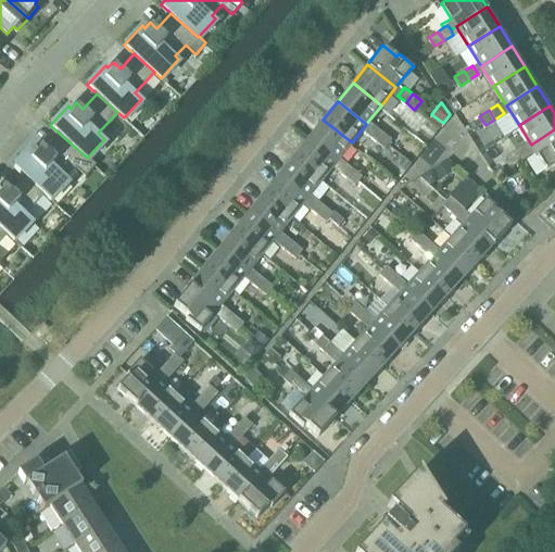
[(337,161),(340,157),(352,142),(323,120),(308,137),(337,161)]
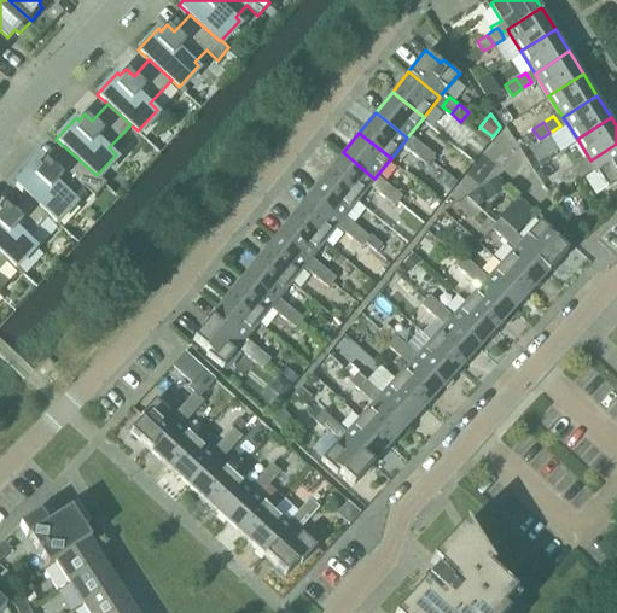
[(409,147),(418,155),(426,145),(417,138),(409,147)]
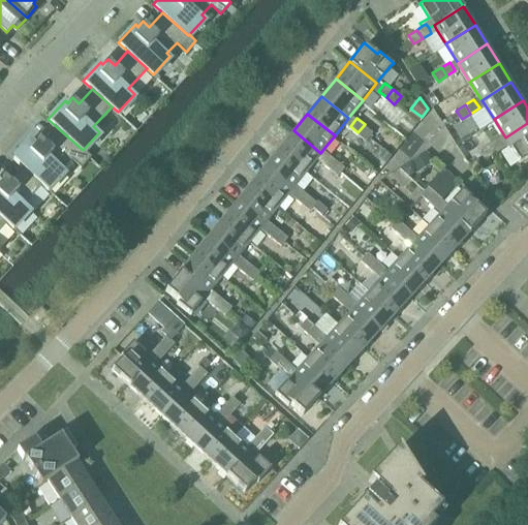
[(527,123),(505,137),(508,143),(519,159),(520,160),(527,155),(527,123)]
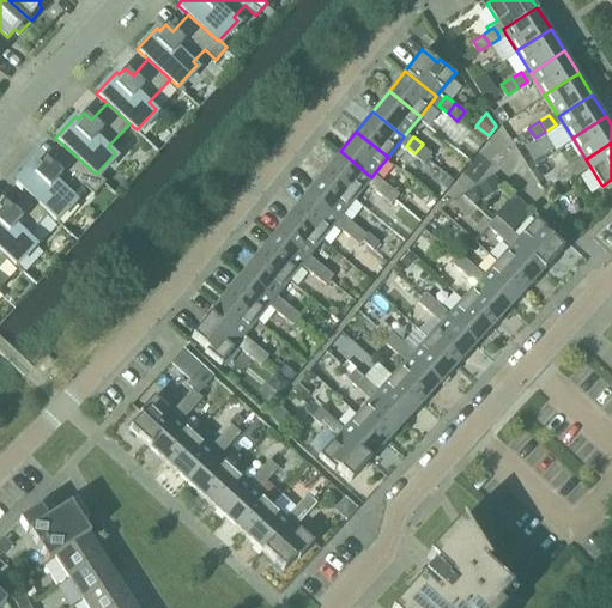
[(423,144),(414,153),(424,160),(431,151),(423,144)]
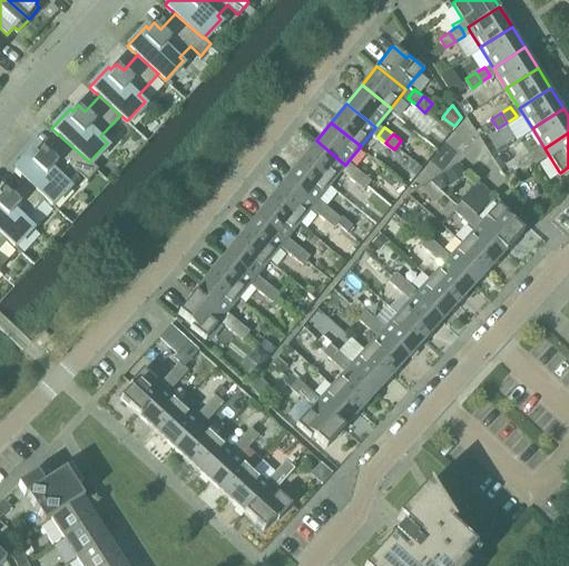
[(61,137),(48,153),(40,146),(35,152),(32,149),(15,169),(25,178),(45,197),(51,203),(80,173),(87,178),(98,167),(90,160),(89,162),(61,137)]
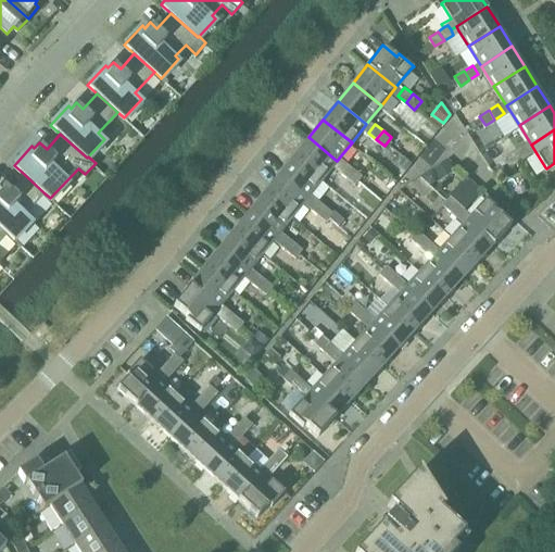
[(322,178),(337,161),(308,137),(293,155),(322,178)]
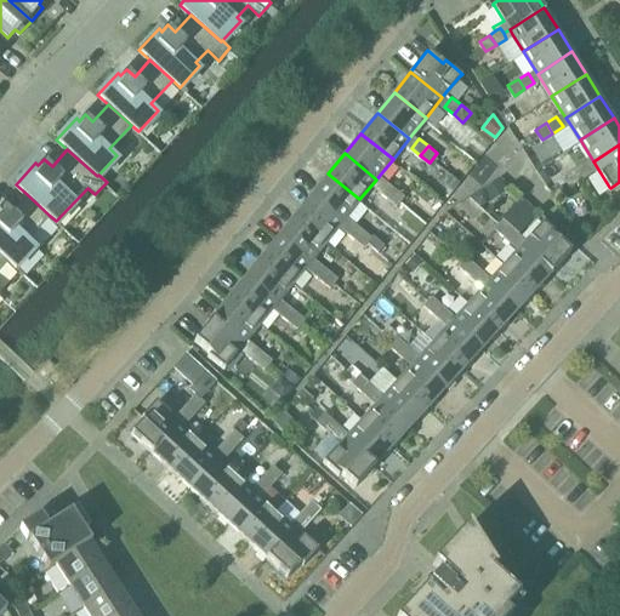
[(574,167),(580,177),(591,171),(584,160),(574,167)]
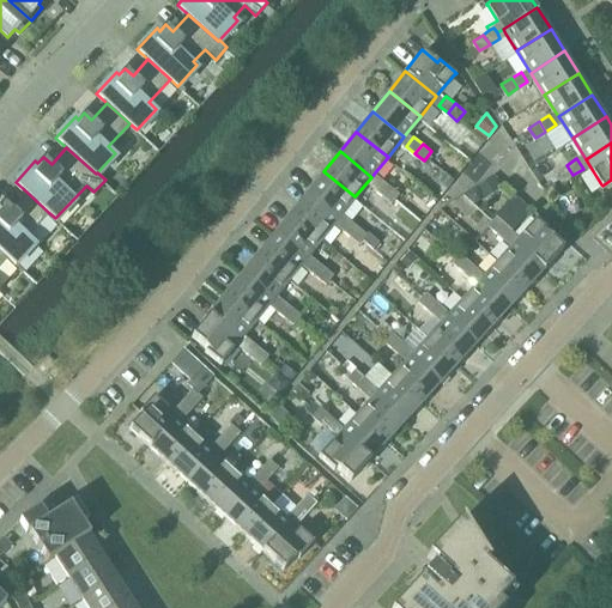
[(573,175),(567,165),(557,171),(563,182),(573,175)]
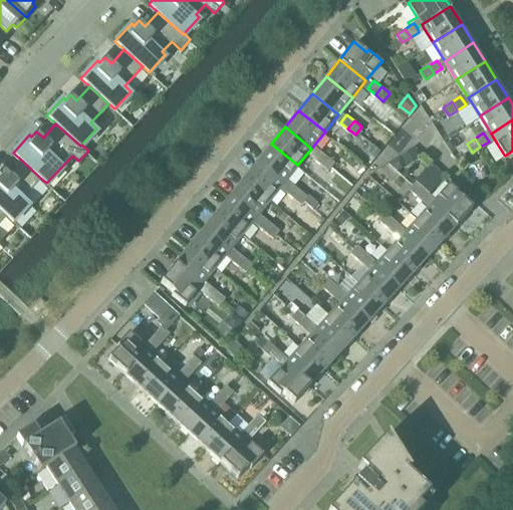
[(284,182),(287,178),(297,165),(271,144),(257,161),(284,182)]
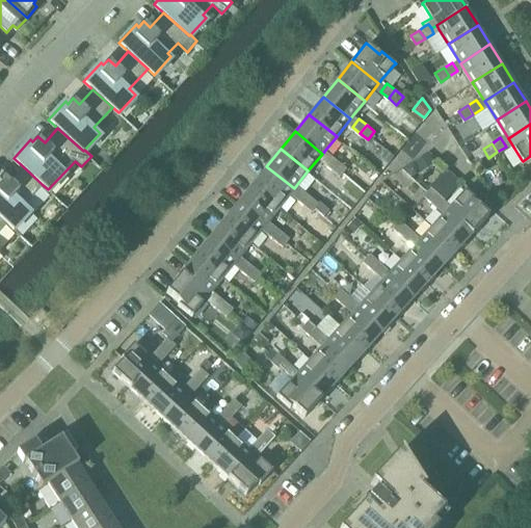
[(330,153),(324,161),(332,167),(339,160),(330,153)]
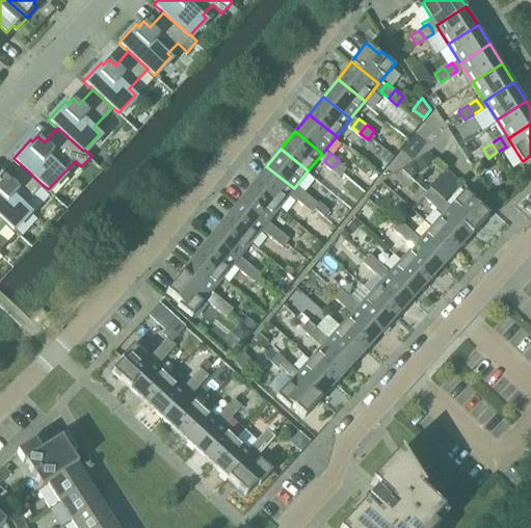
[(339,160),(332,167),(340,175),(346,166),(339,160)]
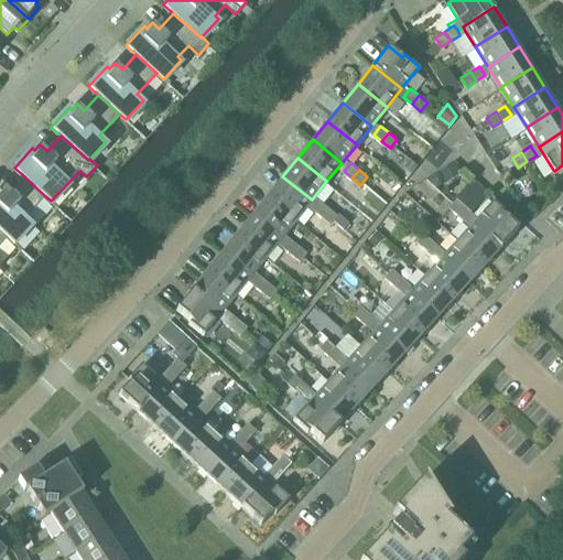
[(24,176),(10,192),(3,185),(0,189),(0,228),(8,235),(7,236),(14,241),(32,222),(25,216),(44,195),(24,176)]
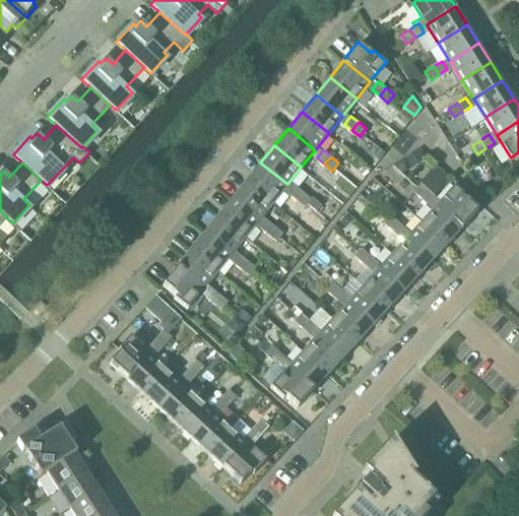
[(273,201),(287,184),(260,163),(247,180),(273,201)]
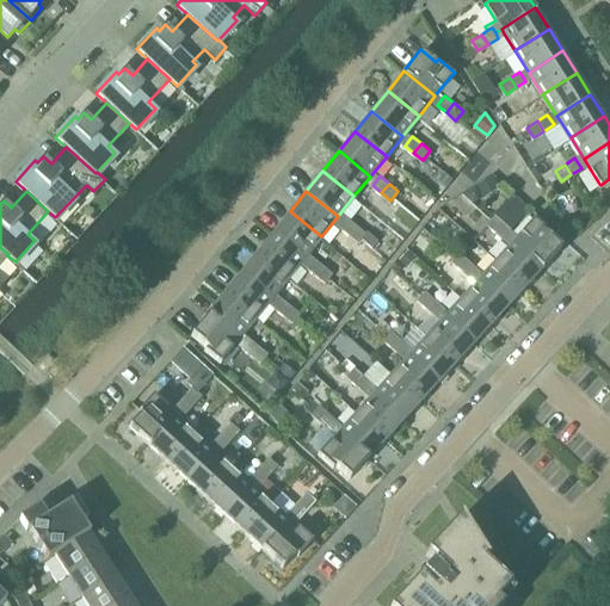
[(321,236),(290,211),(273,232),(305,257),(321,236)]
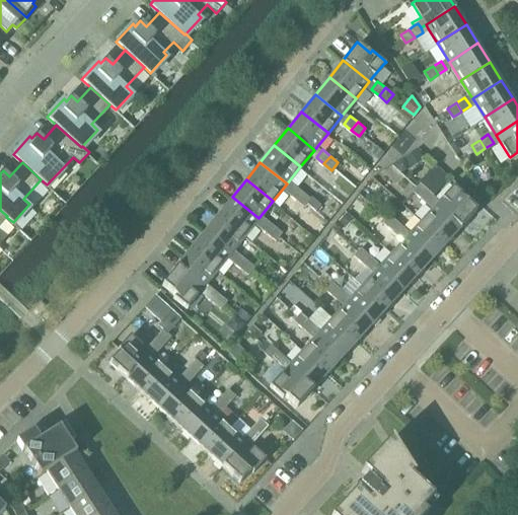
[(421,196),(428,188),(420,181),(413,189),(421,196)]
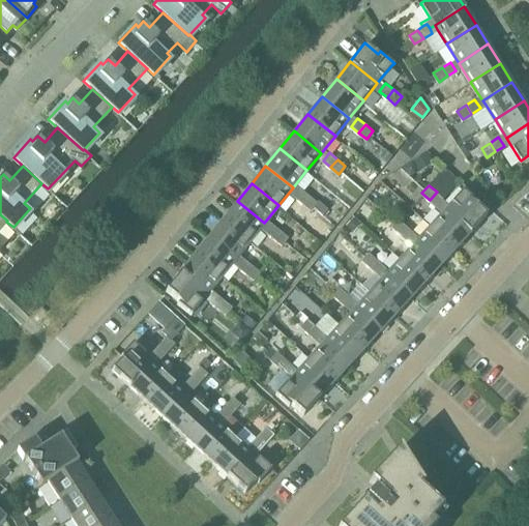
[(301,187),(294,196),(302,202),(309,194),(301,187)]
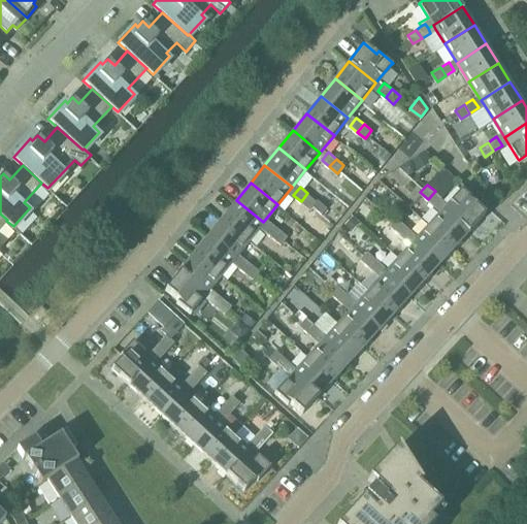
[(460,188),(443,206),(469,230),(485,213),(472,201),(474,199),(461,187),(460,188)]
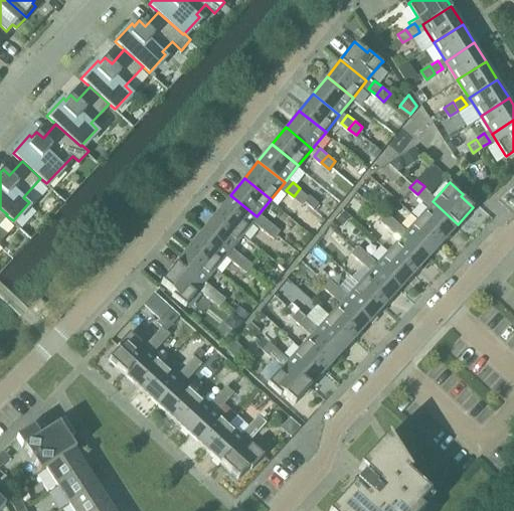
[(424,186),(417,194),(424,200),(432,193),(424,186)]
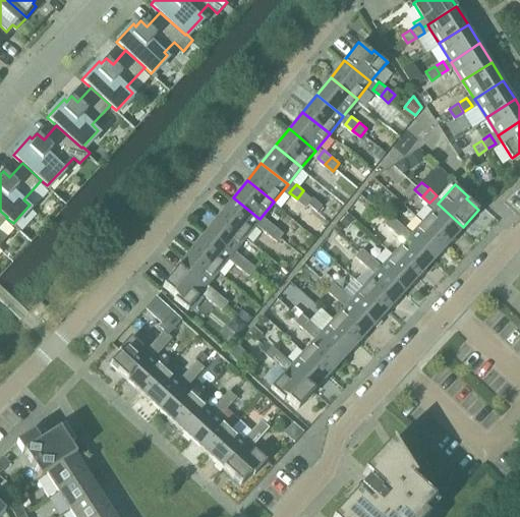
[(303,190),(297,198),(305,205),(311,197),(303,190)]
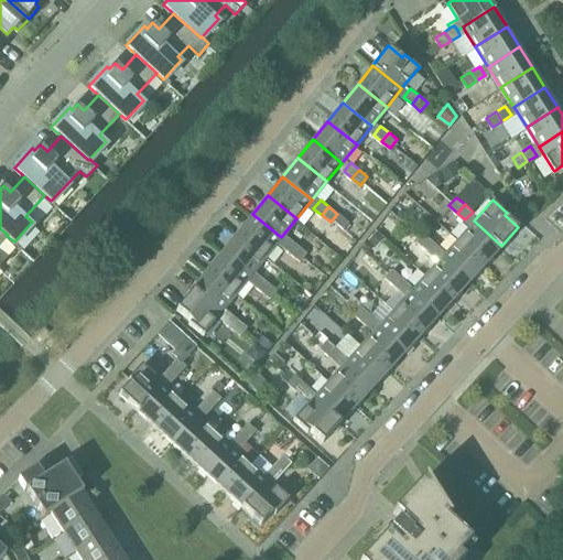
[(267,256),(281,237),(252,214),(238,233),(267,256)]
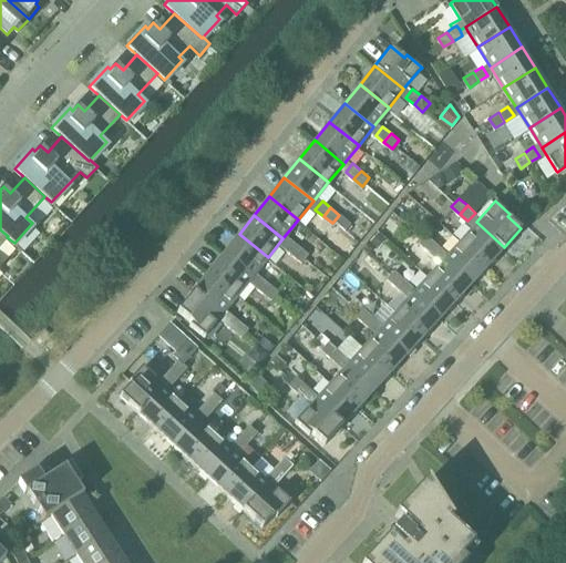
[(476,222),(473,225),(460,239),(487,264),(504,247),(476,222)]
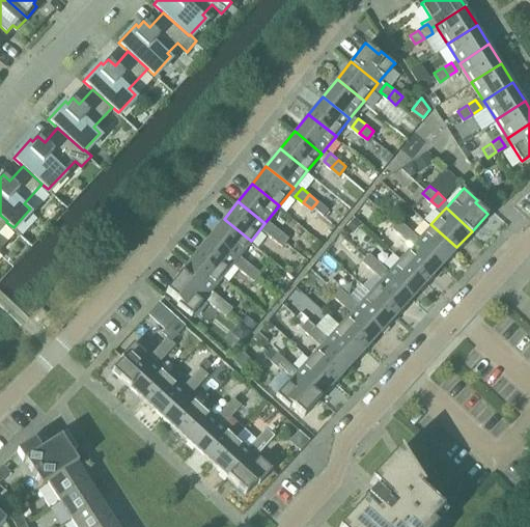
[(392,226),(400,232),(407,225),(399,218),(392,226)]
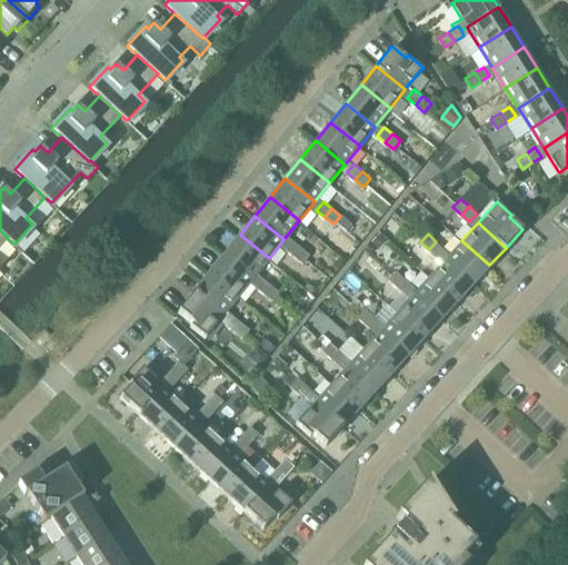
[(269,258),(240,235),(225,254),(253,277),(269,258)]
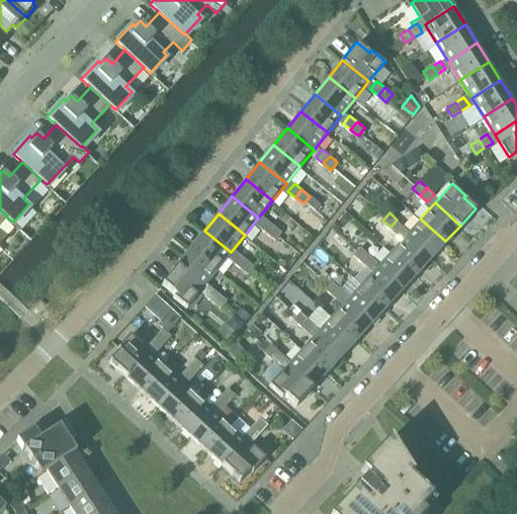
[(266,218),(260,226),(268,232),(274,224),(266,218)]
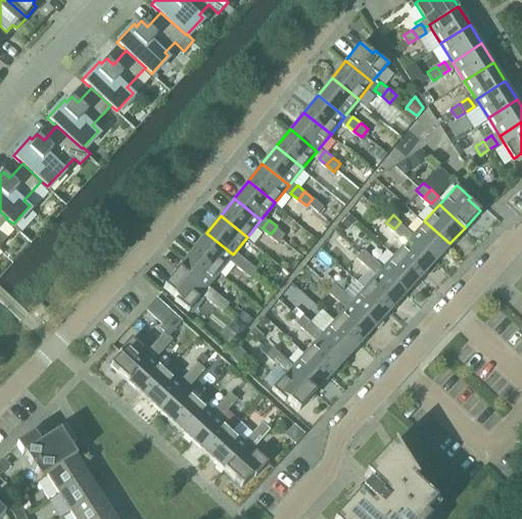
[(424,221),(410,237),(435,260),(449,243),(424,221)]
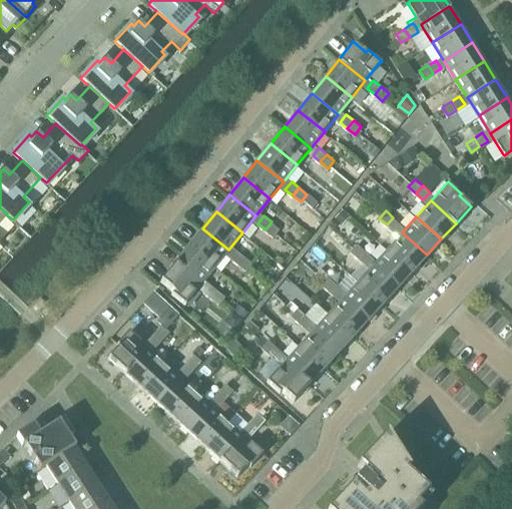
[(393,217),(387,224),(394,231),(401,224),(393,217)]
